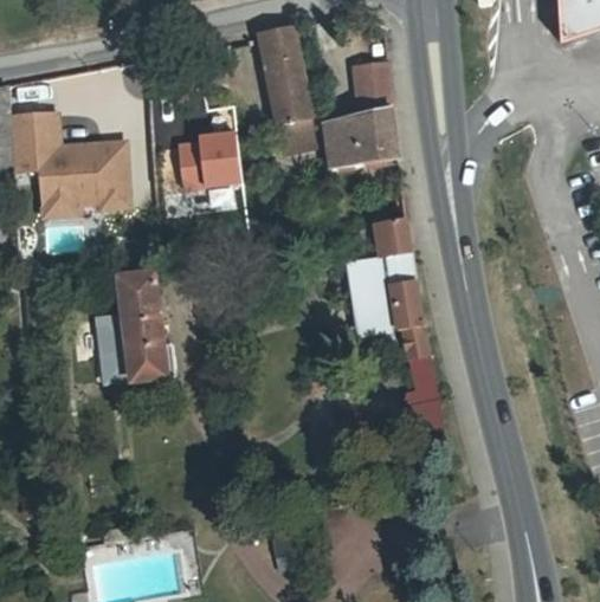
[(556,0),(559,45),(599,31),(599,0),(556,0)]
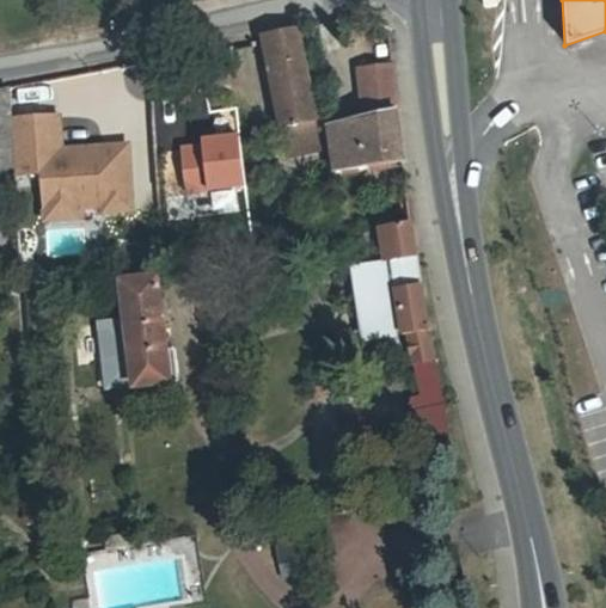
[(312,130),(293,25),(258,32),(279,136),(312,130)]
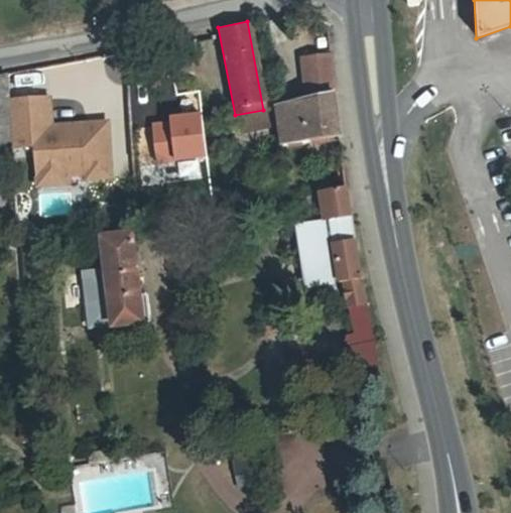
[(337,134),(327,52),(300,55),(305,97),(278,103),(272,104),(277,142),(337,134)]
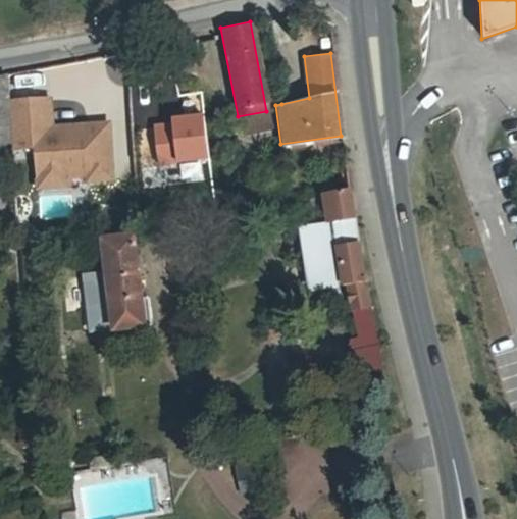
[(0,139),(8,139),(6,98),(4,72),(0,72),(0,139)]
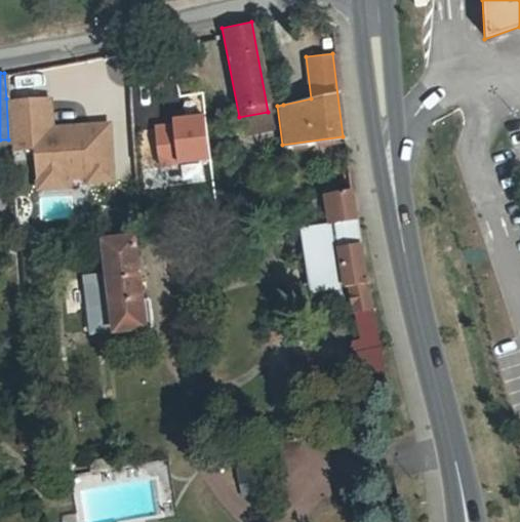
[(47,95),(6,98),(8,139),(9,147),(34,145),(34,153),(42,152),(43,172),(65,171),(65,174),(86,172),(86,177),(110,176),(107,122),(72,124),(72,129),(49,131),(49,126),(47,95)]
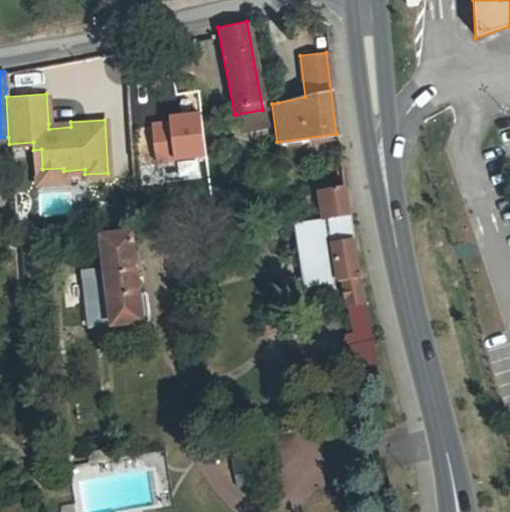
[(198,156),(195,110),(143,113),(146,159),(198,156)]
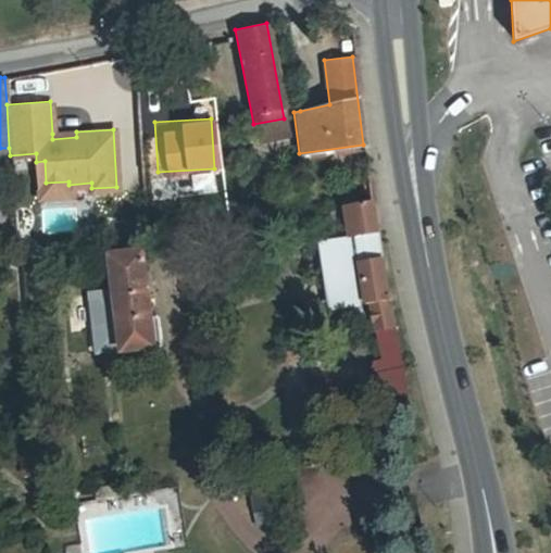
[(287,132),(284,118),(253,124),(255,138),(287,132)]
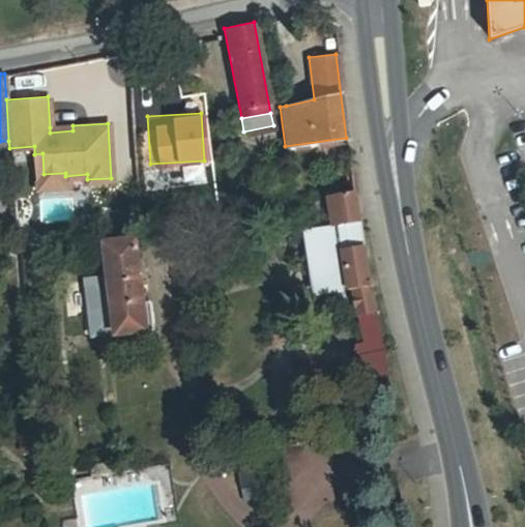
[(36,186),(44,174),(42,153),(34,154),(36,186)]
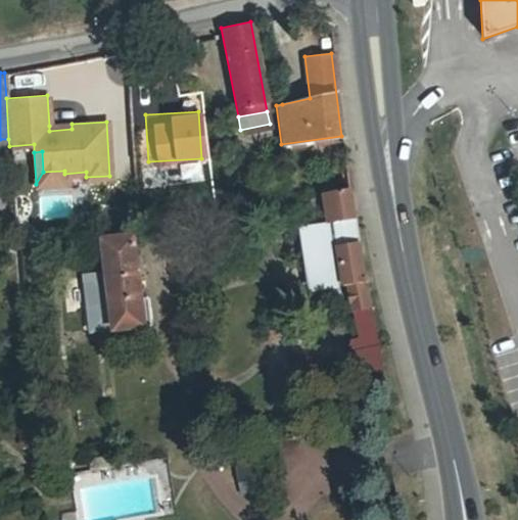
[(64,171),(43,172),(36,184),(65,182),(64,174),(64,171)]
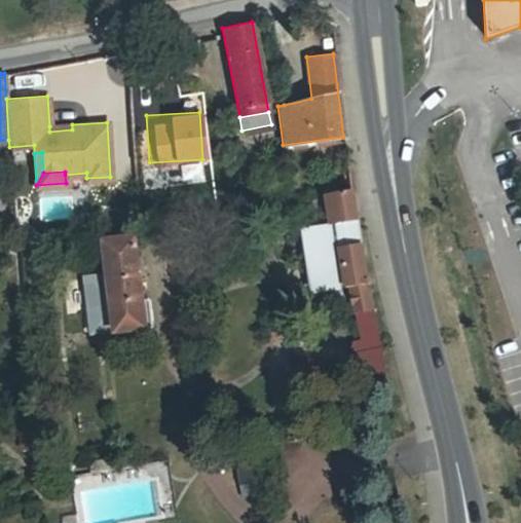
[(345,285),(365,282),(349,188),(327,192),(331,221),(333,233),(302,238),(310,290),(345,285)]
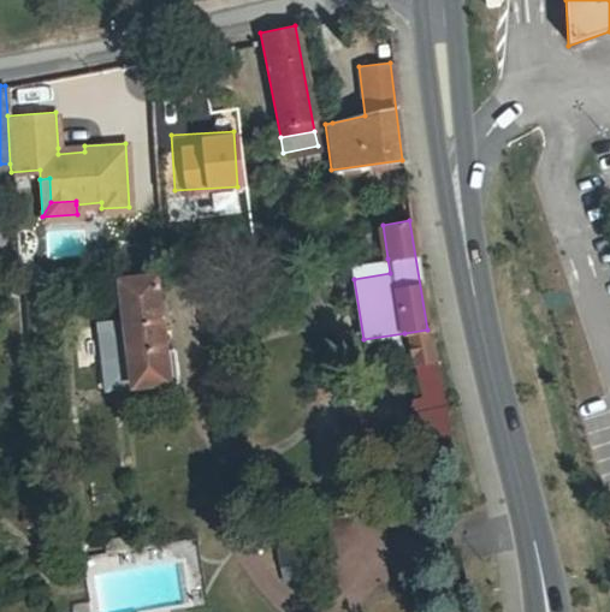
[(353,265),(354,279),(390,273),(388,259),(353,265)]
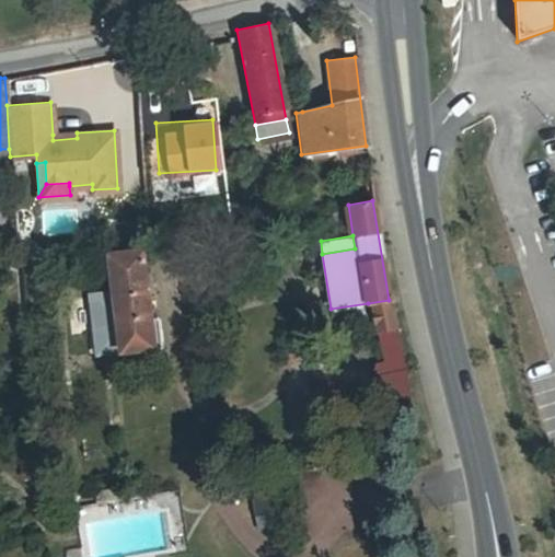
[(148,317),(140,252),(138,252),(136,241),(110,246),(111,255),(107,256),(112,291),(92,293),(95,322),(115,320),(119,352),(159,348),(155,316),(148,317)]
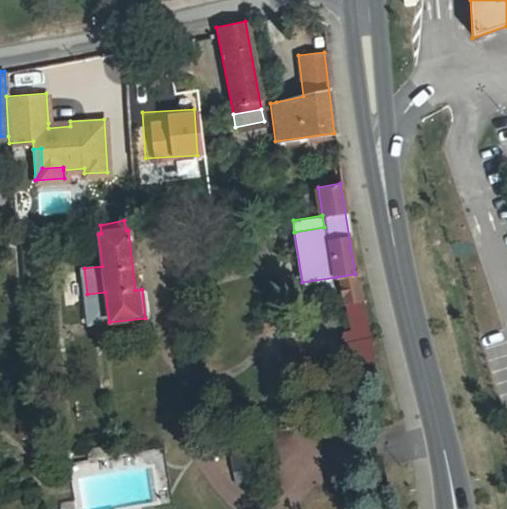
[(342,303),(360,299),(355,274),(336,277),(342,303)]
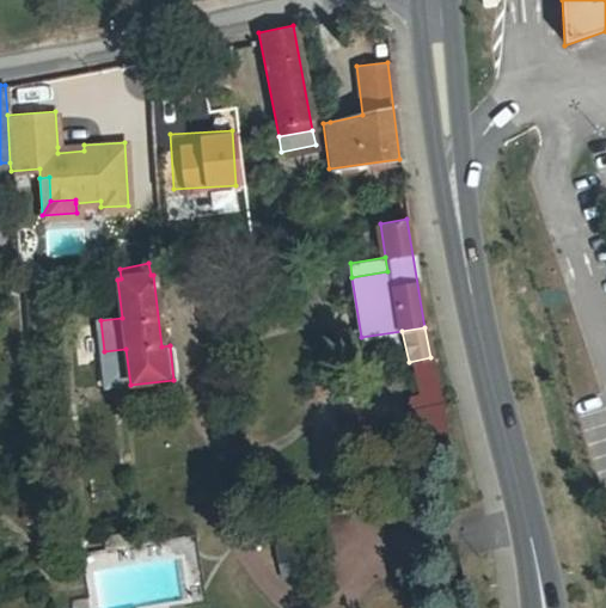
[(440,405),(430,357),(409,362),(415,394),(405,395),(408,411),(411,411),(440,405)]
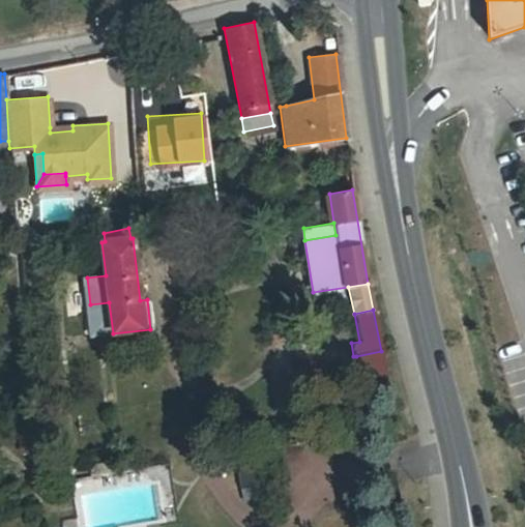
[(390,396),(381,351),(356,356),(365,400),(390,396)]
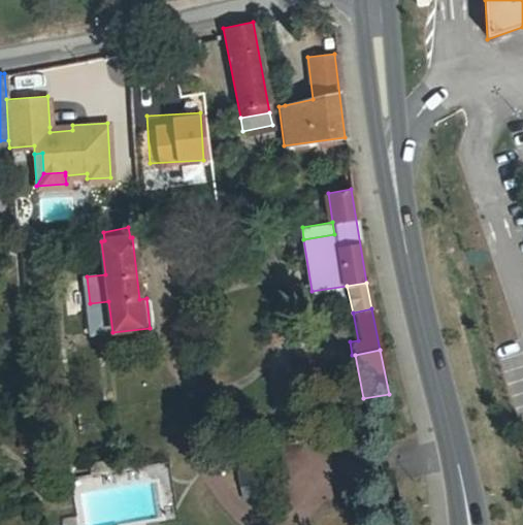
[(87,461),(88,471),(110,467),(109,457),(87,461)]
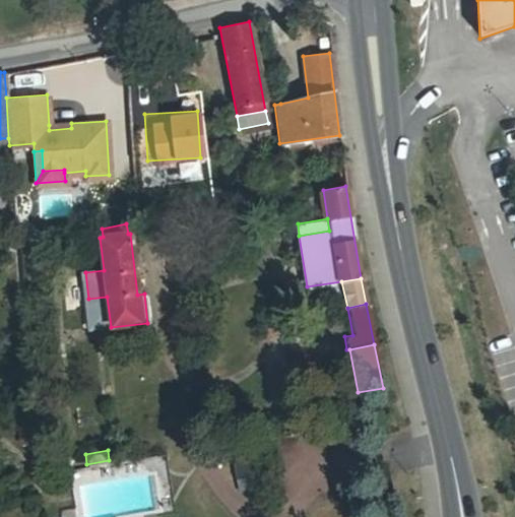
[(230,461),(233,475),(260,469),(257,455),(230,461)]
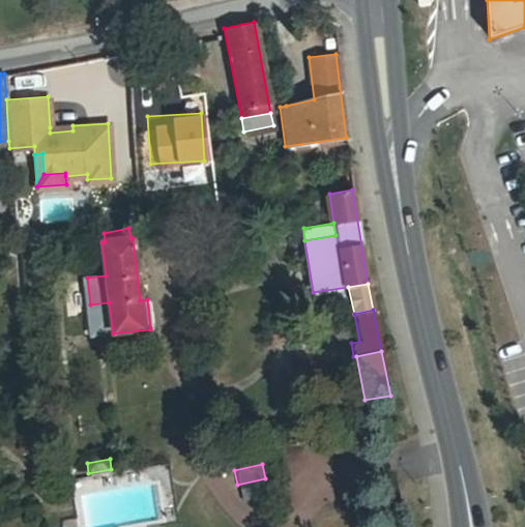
[(265,478),(237,485),(240,498),(268,492),(265,478)]
